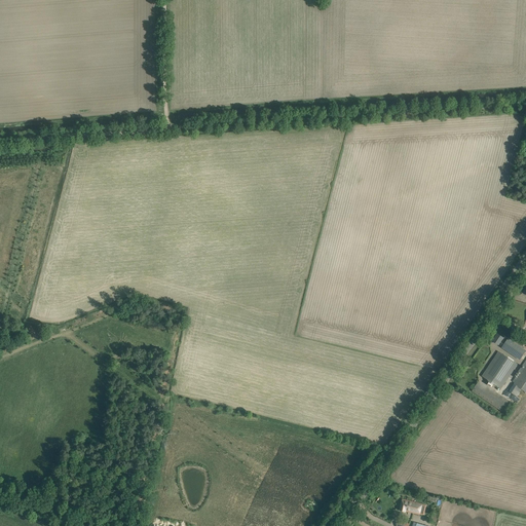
[(502,347),(520,360),(525,351),(525,350),(504,336),(503,338),(497,334),(493,341),(498,345),(500,342),(504,344),(502,347)]
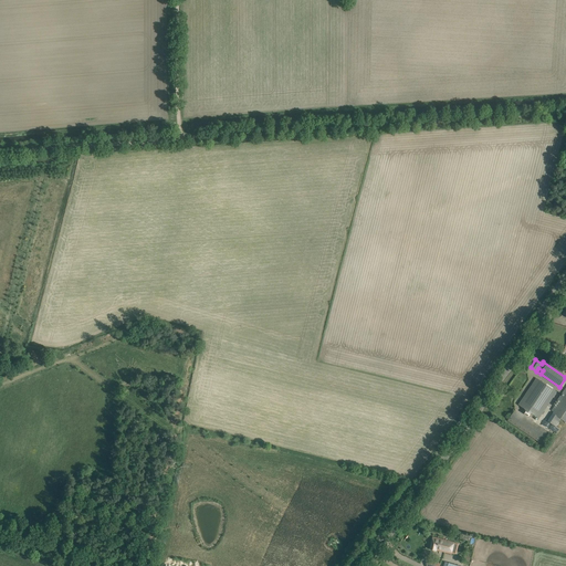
[(524,397),(519,405),(523,408),(538,419),(544,410),(548,405),(557,392),(552,388),(546,385),(542,381),(536,378),(528,390),(524,397)]
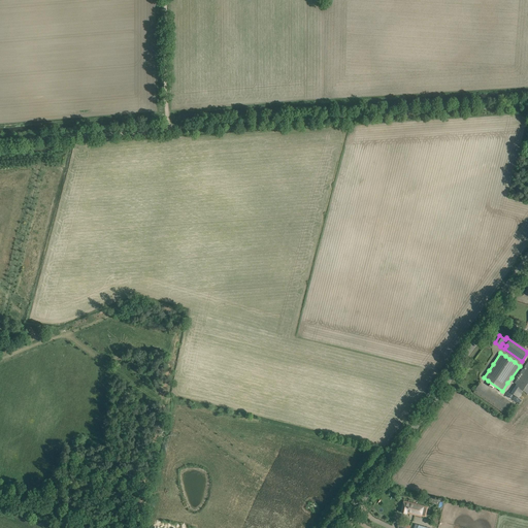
[(516,386),(512,393),(519,398),(524,391),(527,393),(527,361),(525,366),(527,368),(526,370),(523,369),(521,372),(523,374),(519,380),(518,378),(515,383),(517,385),(516,386)]
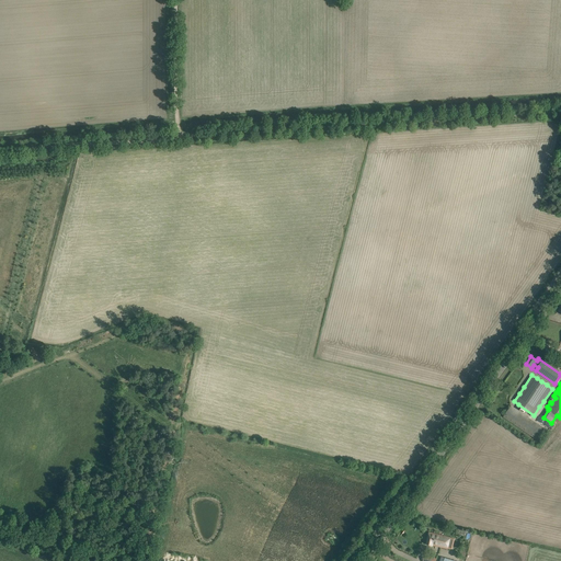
[(428,533),(426,545),(433,546),(433,545),(448,549),(448,548),(451,549),(455,539),(450,538),(428,533)]
